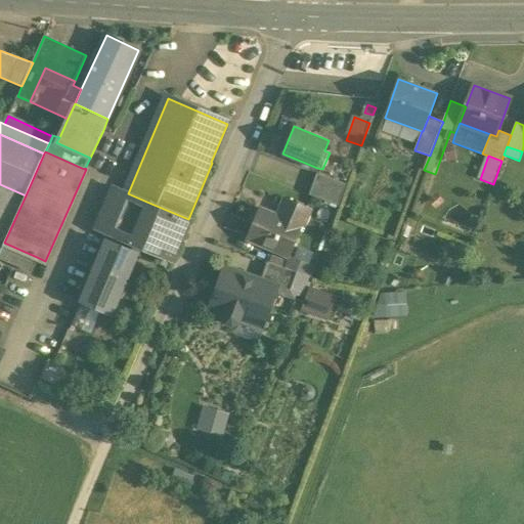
[(347,184),(317,173),(310,194),(339,205),(347,184)]
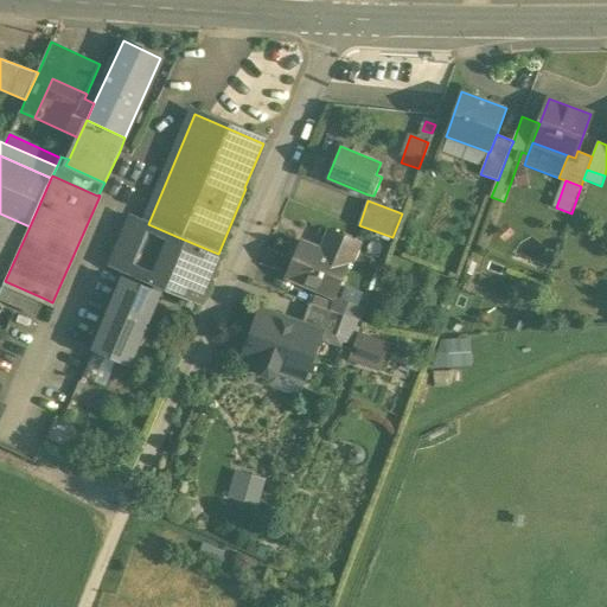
[(30,227),(0,213),(0,278),(5,281),(30,227)]
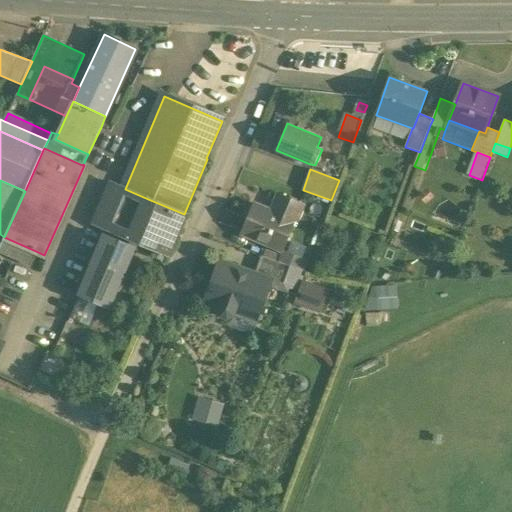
[(125,189),(112,184),(96,222),(131,237),(132,237),(148,199),(125,189)]
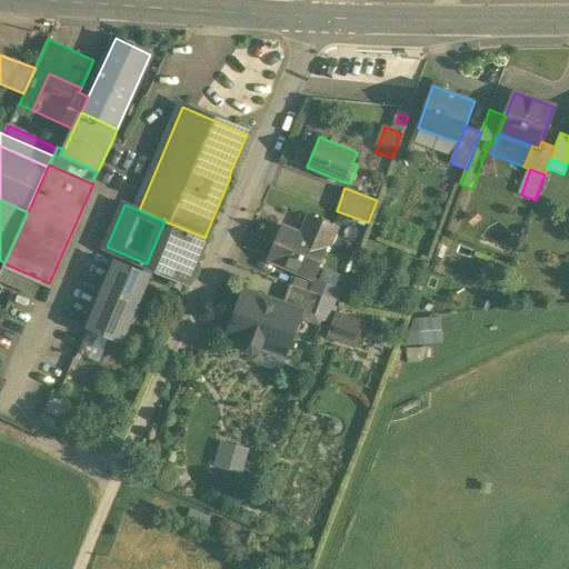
[(337,228),(310,217),(302,236),(281,227),(268,259),(316,279),(337,228)]
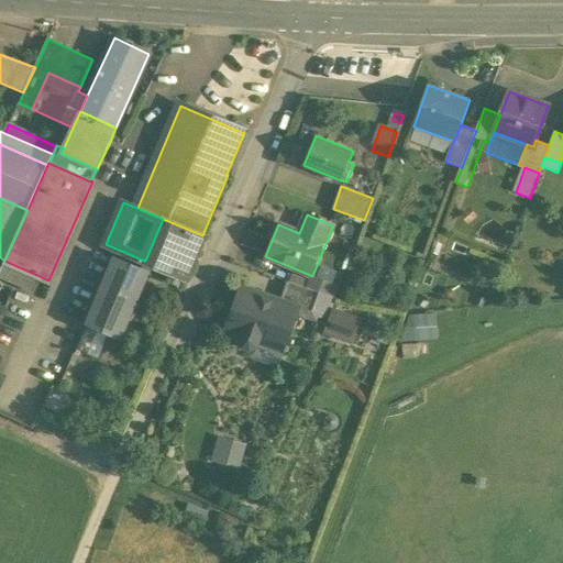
[(202,235),(163,219),(145,261),(163,268),(173,273),(181,276),(184,277),(202,235)]
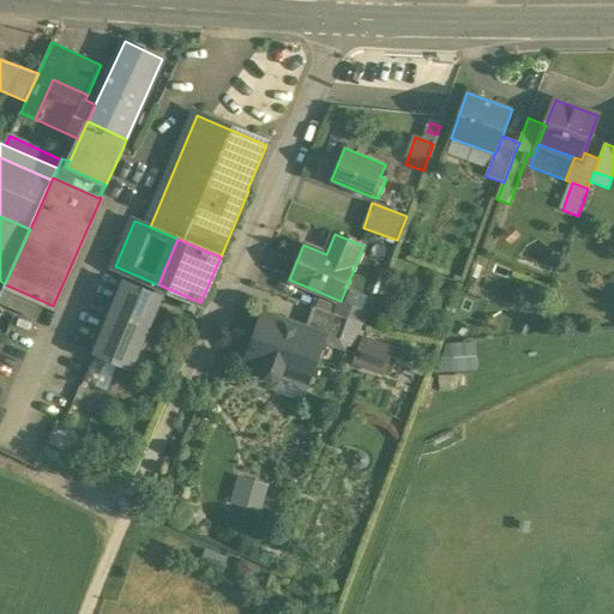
[(485,269),(474,264),(469,276),(480,280),(485,269)]
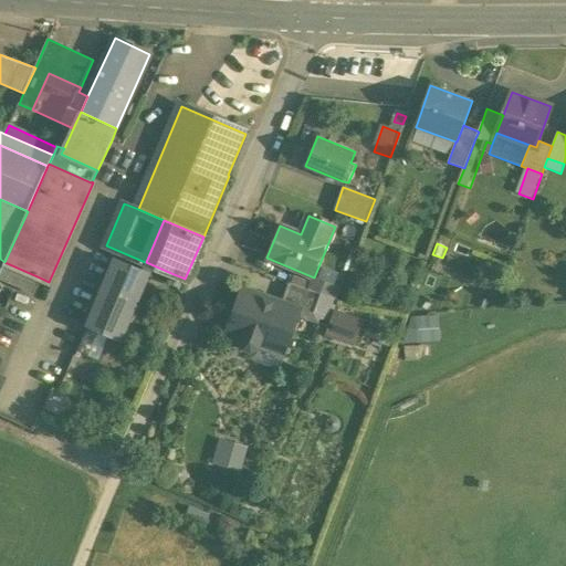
[(142,270),(116,260),(90,323),(111,333),(113,326),(124,331),(145,282),(148,274),(147,273),(142,270)]
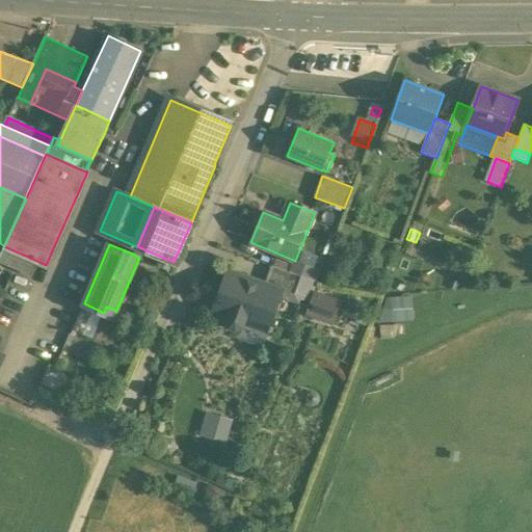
[(40,262),(4,246),(0,255),(0,260),(33,276),(40,262)]
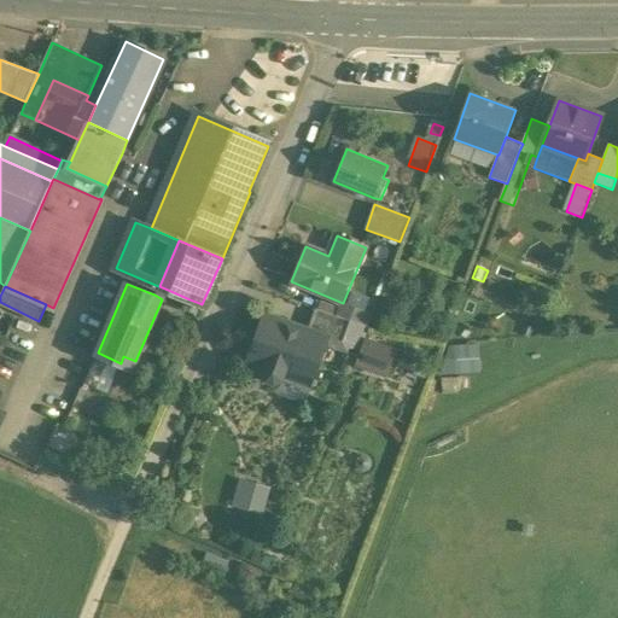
[(159,286),(158,286),(155,295),(161,298),(162,299),(158,308),(158,309),(162,308),(167,295),(175,298),(178,297),(179,295),(159,286)]
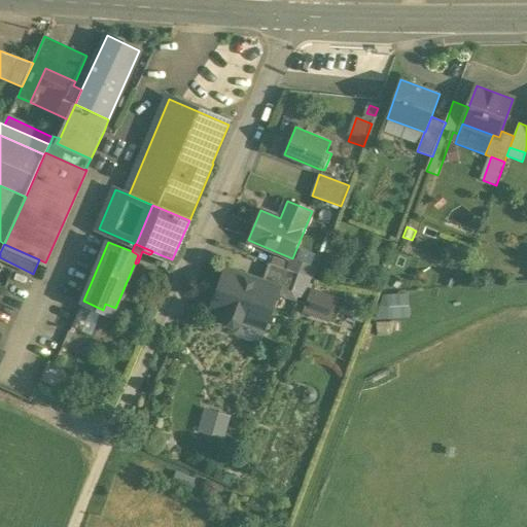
[(413,251),(405,248),(401,256),(410,258),(413,251)]
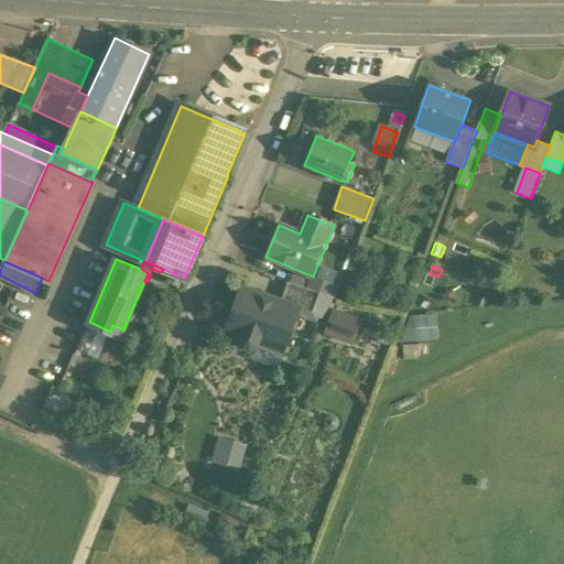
[(182,277),(173,273),(171,280),(179,283),(182,277)]
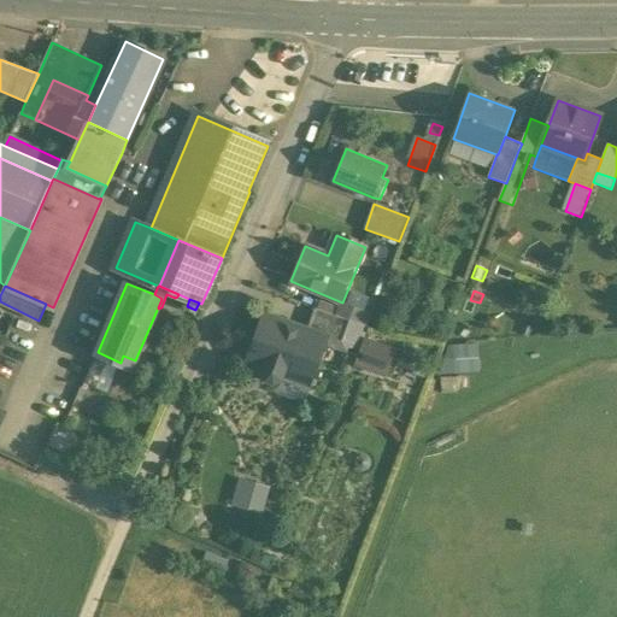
[(319,303),(317,309),(336,316),(339,309),(319,303)]
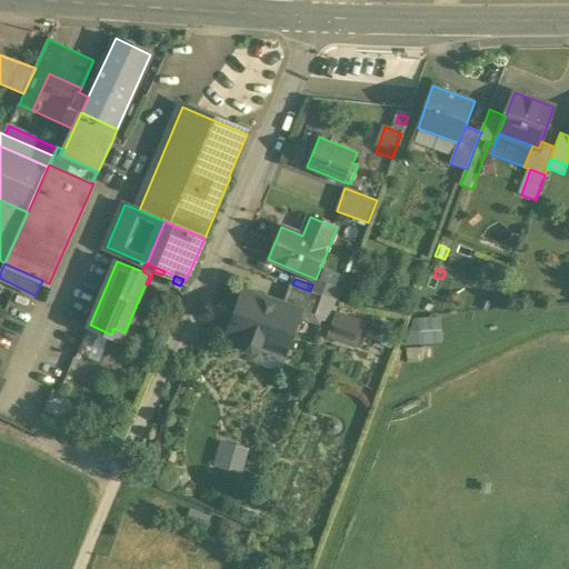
[(326,297),(339,302),(343,289),(316,279),(312,285),(310,291),(326,297)]
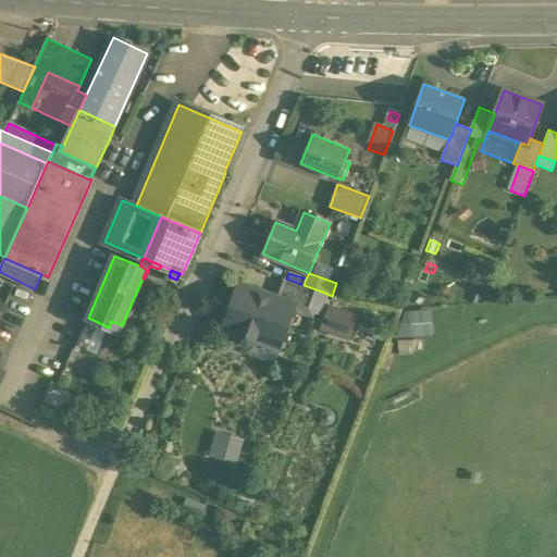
[(304,285),(286,279),(279,299),(296,306),(296,307),(311,312),(311,311),(319,291),(304,285)]
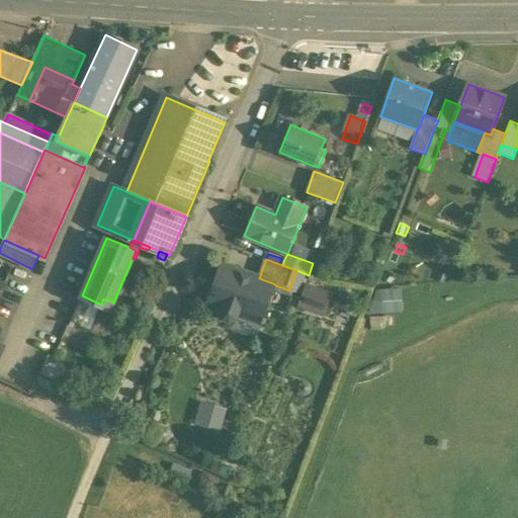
[(259,278),(222,264),(214,285),(220,287),(216,299),(221,300),(223,306),(221,313),(224,319),(230,322),(237,319),(238,314),(262,323),(262,321),(265,323),(267,319),(263,318),(268,304),(265,301),(271,285),(274,286),(275,285),(275,284),(259,278)]
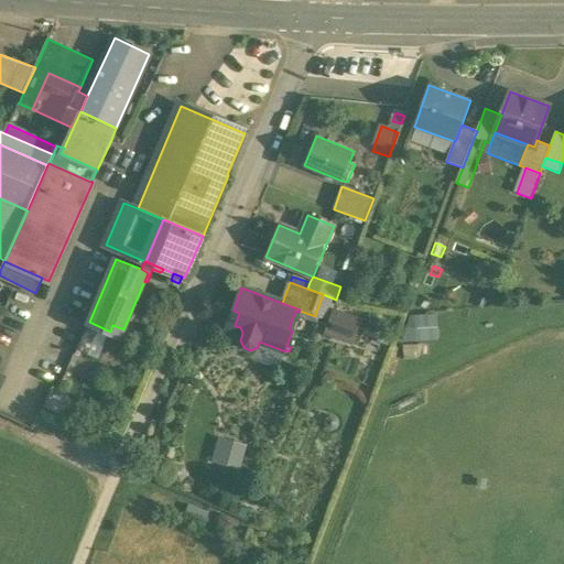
[(336,300),(323,294),(315,315),(328,320),(336,300)]
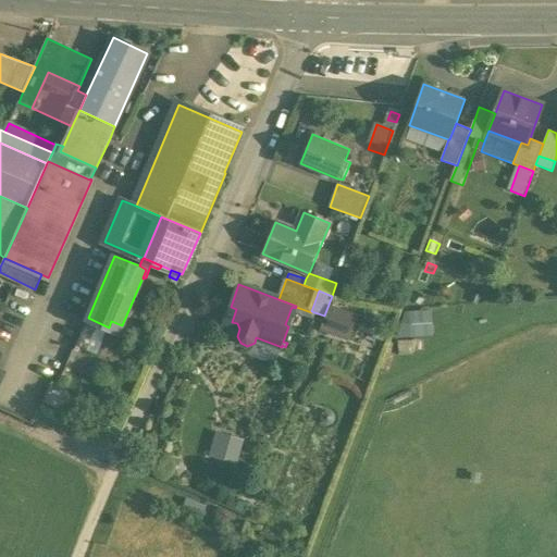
[(483,296),(474,293),(472,300),(480,304),(483,296)]
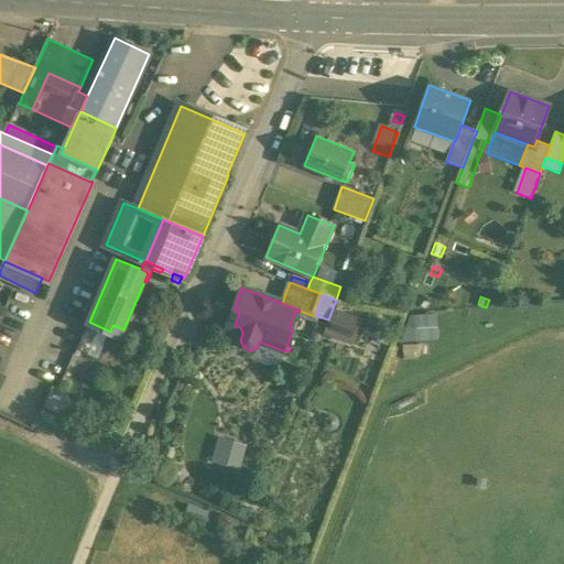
[(441,312),(411,313),(412,340),(441,339),(441,312)]
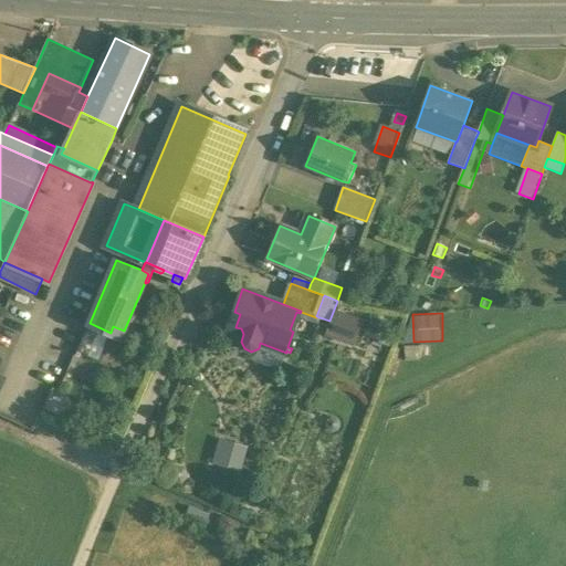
[(359,324),(338,316),(333,333),(353,341),(359,324)]
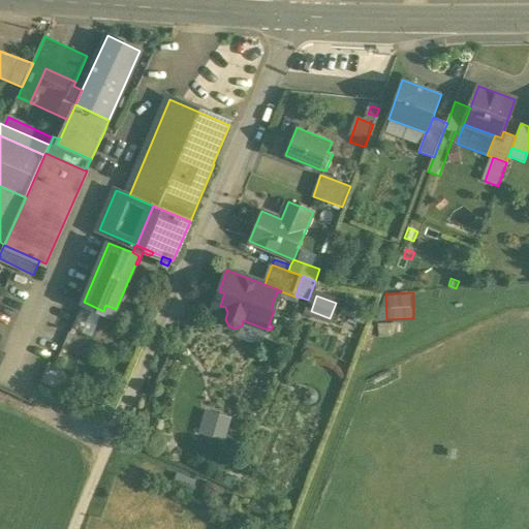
[(103,311),(84,302),(72,329),(73,329),(75,331),(88,335),(94,333),(95,330),(103,311)]
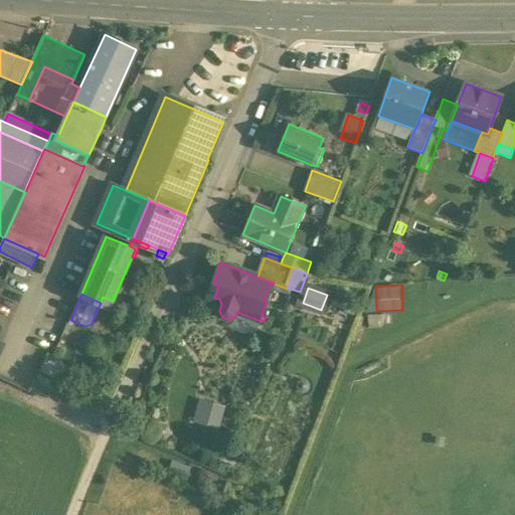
[(223,408),(201,401),(195,422),(208,425),(208,423),(218,426),(223,408)]
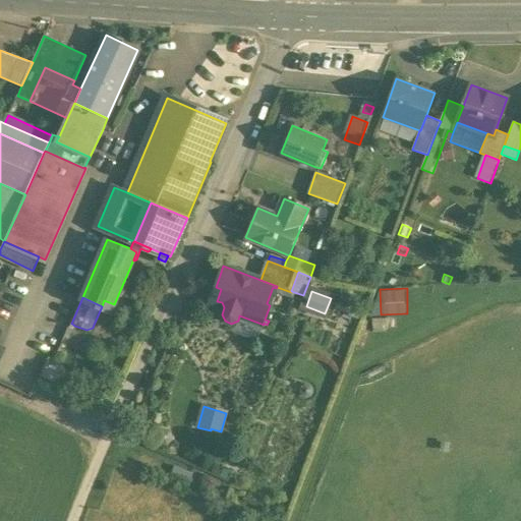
[(232,468),(225,466),(222,473),(229,476),(232,468)]
